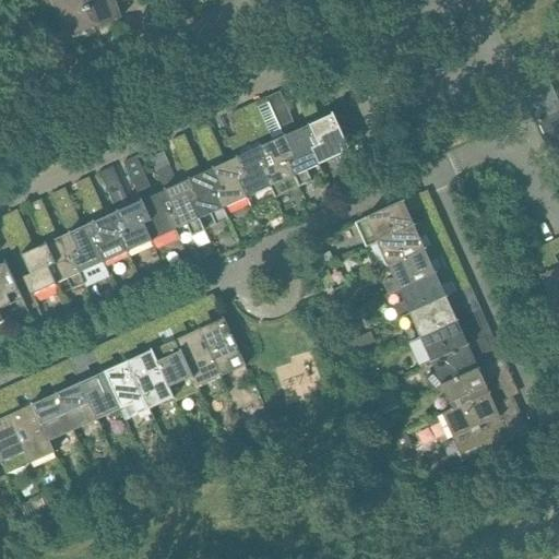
[(36,0),(45,23),(47,32),(60,27),(64,38),(93,28),(82,0),(36,0)]
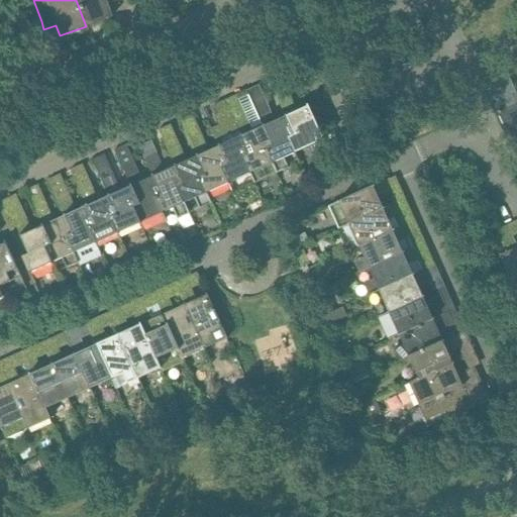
[(76,0),(86,26),(112,17),(108,5),(105,0),(76,0)]
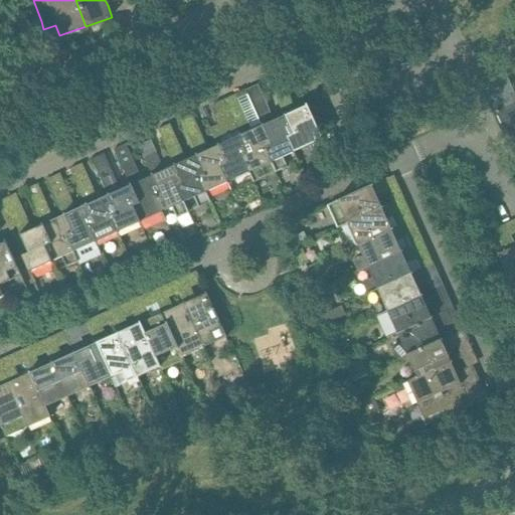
[(514,156),(514,92),(514,93),(505,73),(483,83),(514,156)]
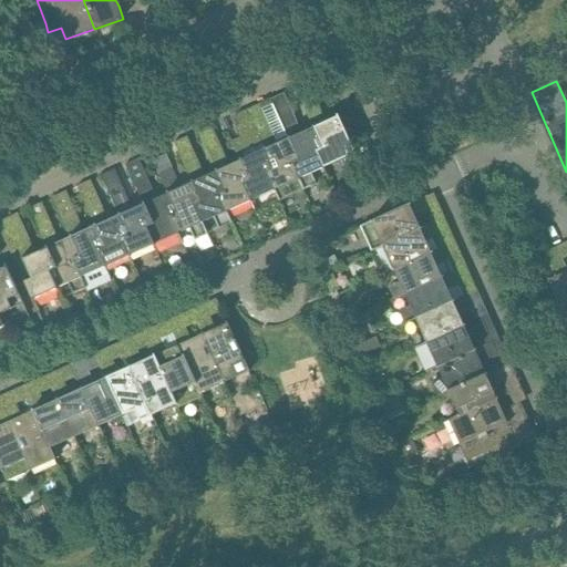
[(295,88),(312,129),(321,146),(315,150),(323,169),(356,155),(338,115),(336,115),(337,117),(326,122),(308,82),(295,88)]
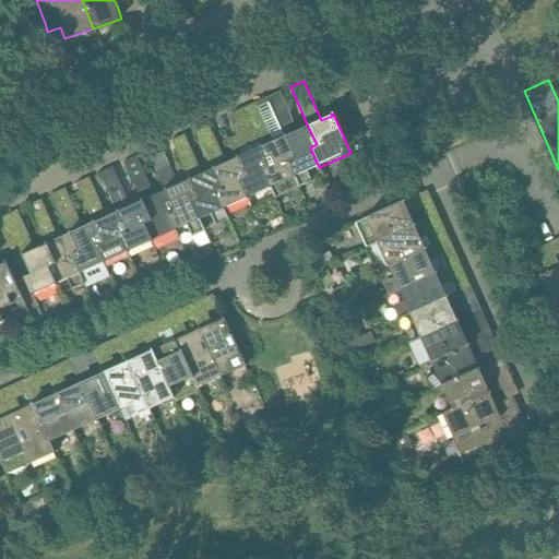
[(308,173),(319,167),(310,147),(317,144),(308,127),(298,131),(280,92),(266,97),(272,109),(293,155),(286,158),(300,189),(313,183),(308,173)]
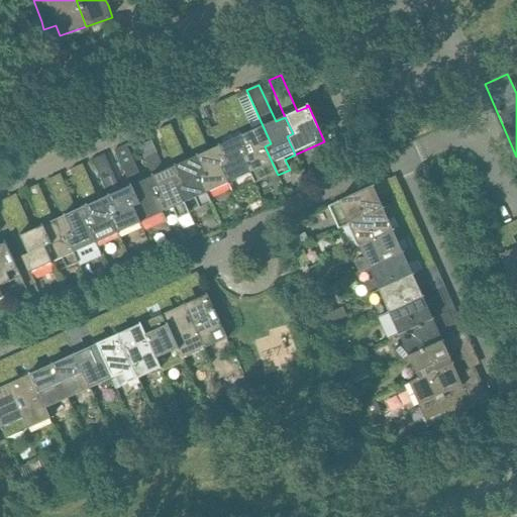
[(236,95),(224,100),(248,153),(241,157),(250,176),(254,185),(278,175),(265,146),(271,143),(251,101),(241,105),(236,95)]
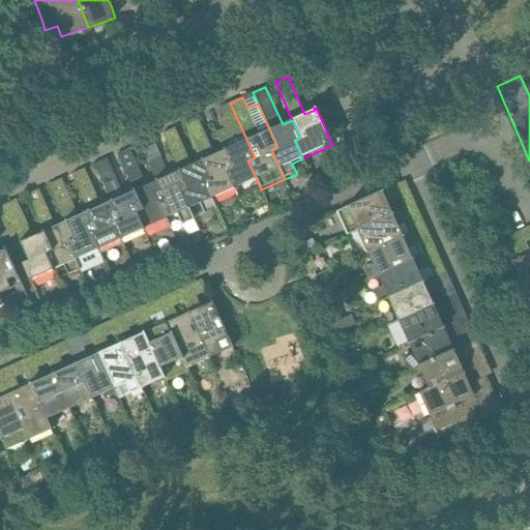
[(234,189),(257,180),(247,160),(255,157),(230,102),(218,108),(223,117),(219,119),(224,129),(216,133),(225,150),(232,167),(226,171),(234,189)]
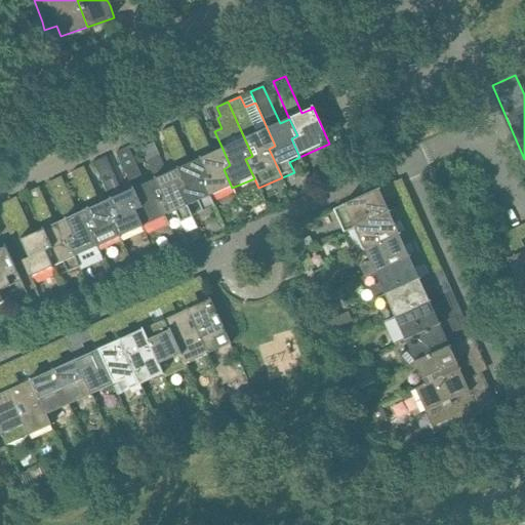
[(210,198),(232,188),(224,169),(230,165),(223,149),(212,154),(196,117),(184,122),(200,159),(208,175),(201,178),(210,198)]
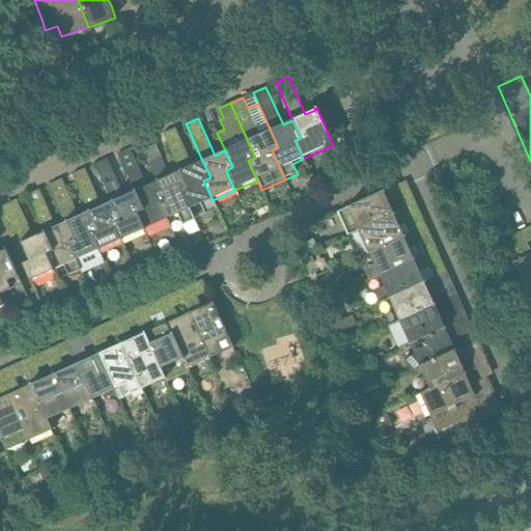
[(216,208),(213,200),(203,180),(211,177),(202,161),(192,165),(175,128),(163,134),(179,171),(188,188),(180,192),(189,210),(201,203),(205,213),(216,208)]
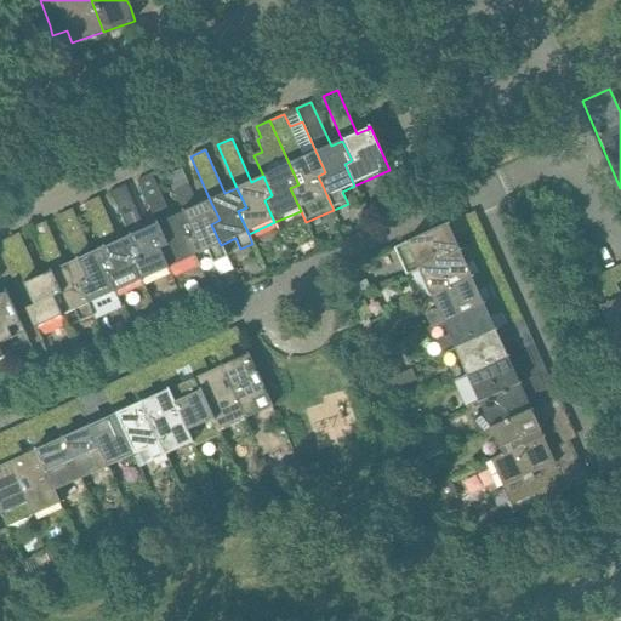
[(169,269),(195,257),(184,235),(194,232),(183,212),(171,217),(152,174),(137,181),(157,224),(167,244),(158,248),(169,269)]
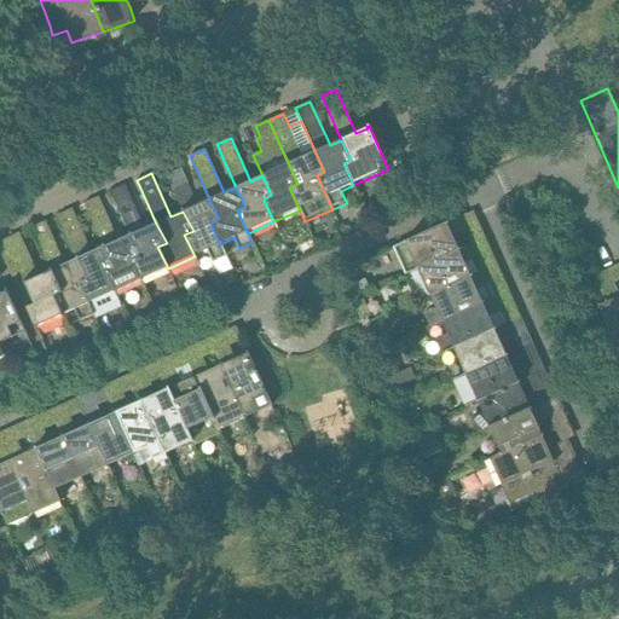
[(219,219),(209,200),(197,204),(189,184),(174,191),(183,212),(194,231),(184,235),(195,256),(208,250),(213,260),(225,255),(220,244),(210,224),(219,219)]
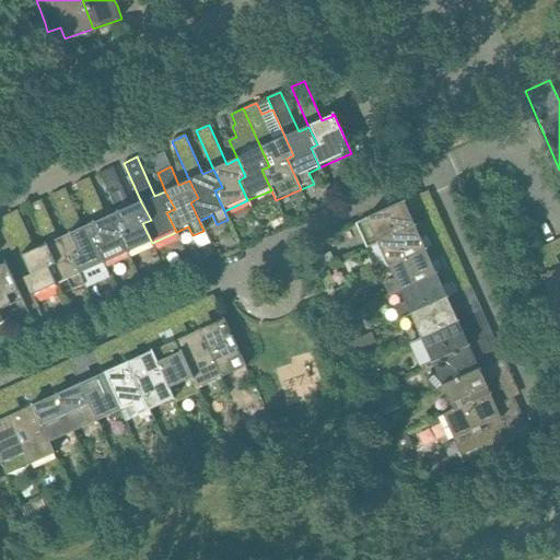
[(100,174),(117,213),(127,231),(118,234),(127,254),(152,243),(142,223),(151,220),(141,202),(131,207),(113,167),(100,174)]
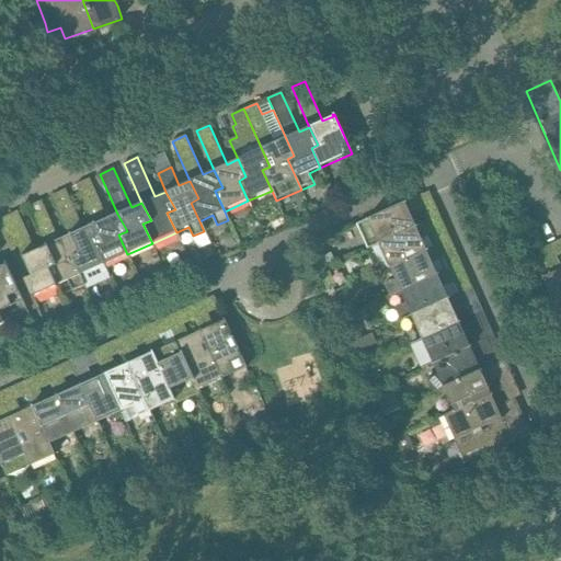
[(89,179),(76,184),(94,225),(103,242),(94,245),(104,265),(127,254),(118,235),(127,231),(117,214),(107,218),(89,179)]
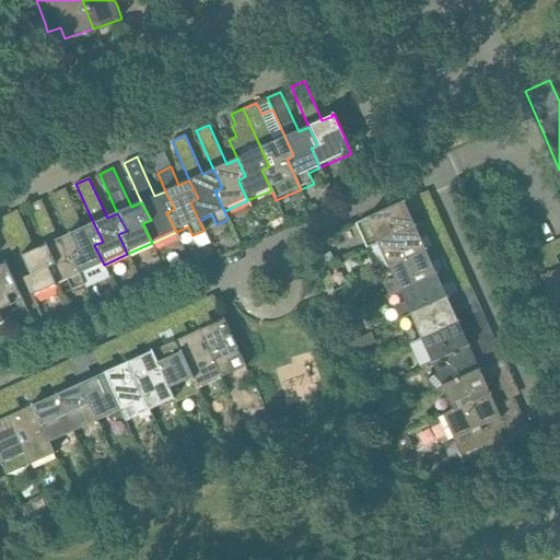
[(69,233),(70,234),(79,253),(71,256),(80,276),(104,265),(94,245),(103,242),(94,224),(83,229),(66,189),(51,195),(69,233)]
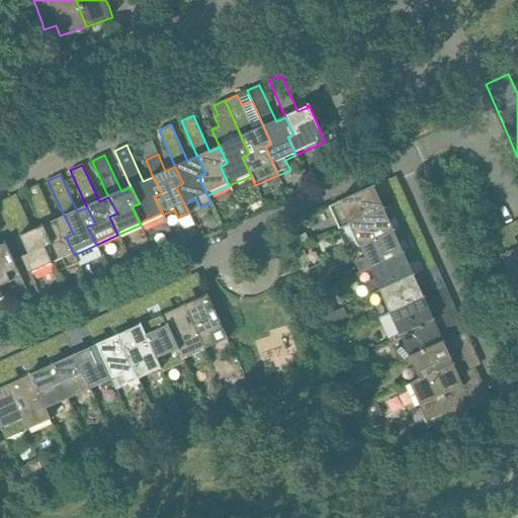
[(391,179),(330,206),(339,228),(347,224),(383,208),(378,199),(396,191),(391,179)]
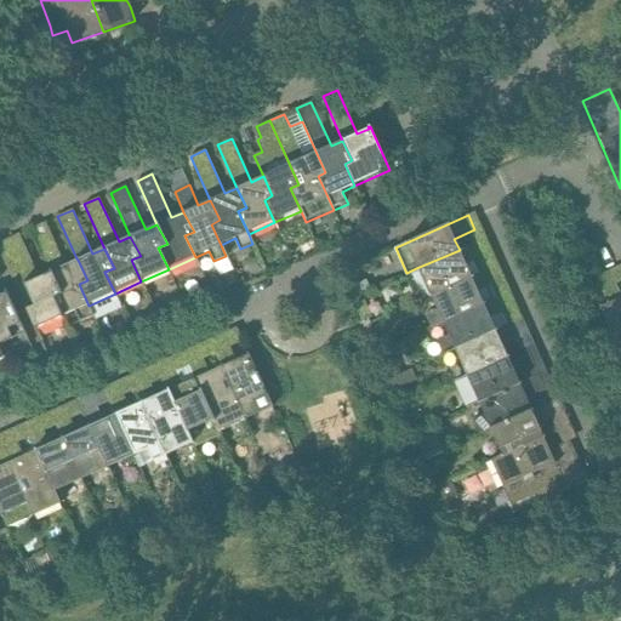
[(93,315),(89,306),(79,284),(87,280),(78,260),(66,266),(46,222),(30,228),(51,272),(61,291),(52,295),(63,317),(77,311),(81,322),(93,315)]
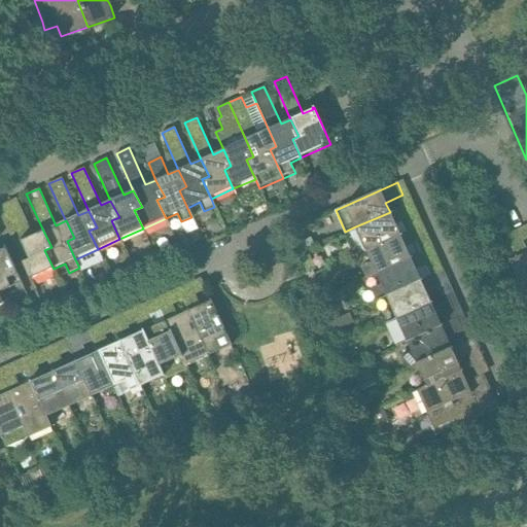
[(0,212),(30,279),(54,269),(44,250),(51,247),(43,231),(33,236),(16,199),(0,205),(0,212)]
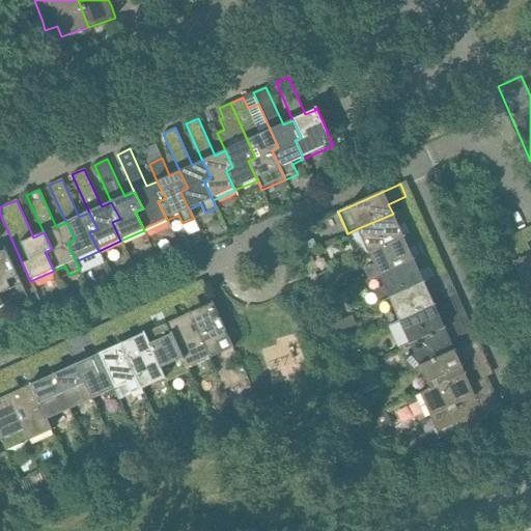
[(416,219),(411,206),(393,214),(356,229),(366,252),(410,233),(406,224),(416,219)]
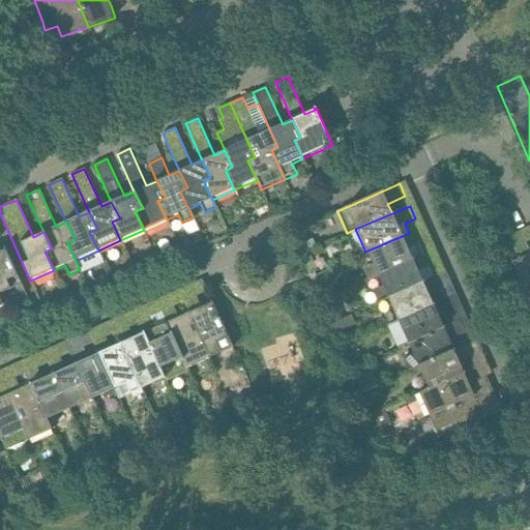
[(409,233),(365,252),(376,274),(412,259),(408,248),(425,241),(420,229),(409,233)]
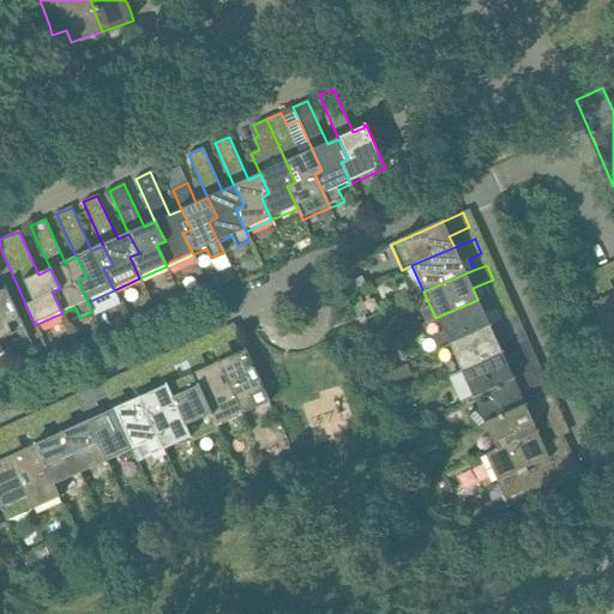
[(593,302),(613,350),(613,290),(606,274),(591,280),(601,300),(594,304),(594,301),(593,302)]
